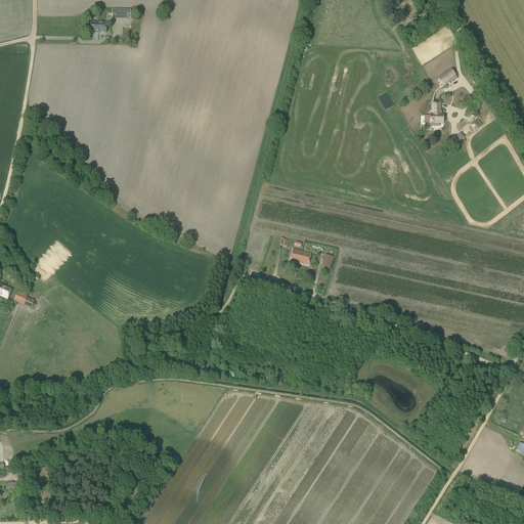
[(455,76),(451,70),(450,70),(437,80),(441,85),(441,86),(454,76),(455,76)]
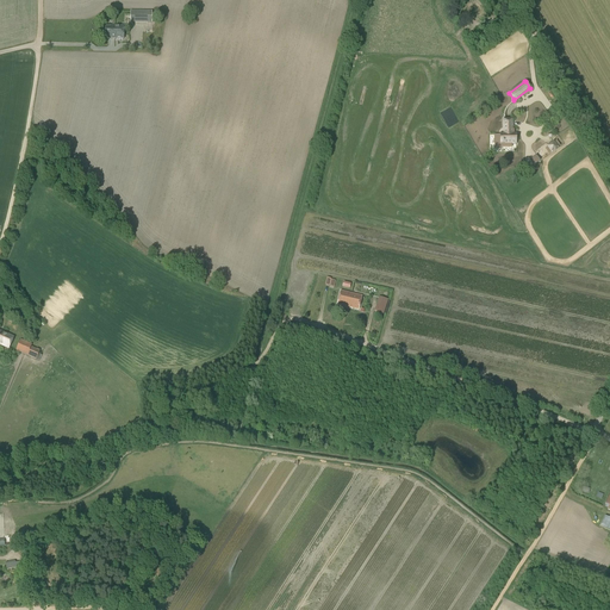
[(512,119),(503,119),(503,120),(503,134),(500,134),(500,147),(512,147),(512,144),(516,144),(516,135),(512,135),(512,119)]
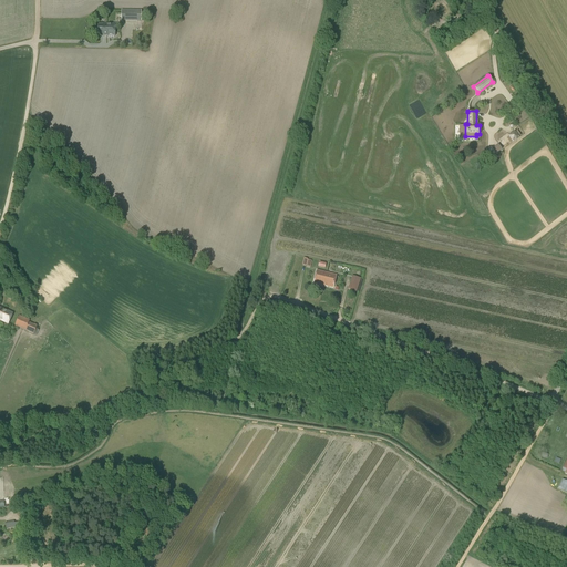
[(515,131),(507,136),(513,143),(519,138),(515,131)]
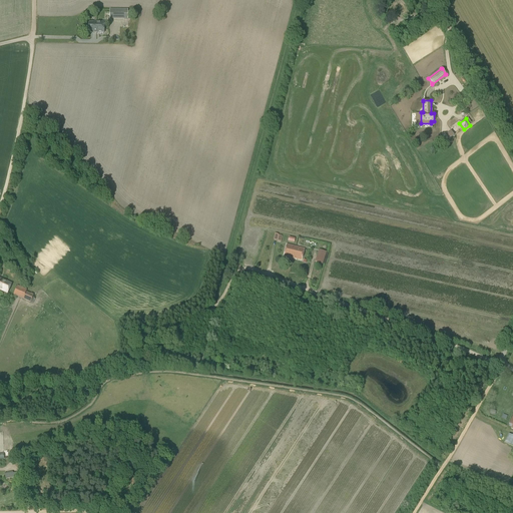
[(446,133),(450,138),(455,135),(451,130),(446,133)]
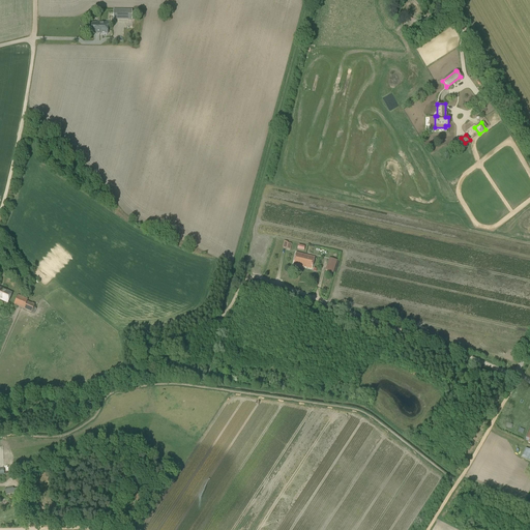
[(303,267),(305,255),(297,253),(294,265),(303,267)]
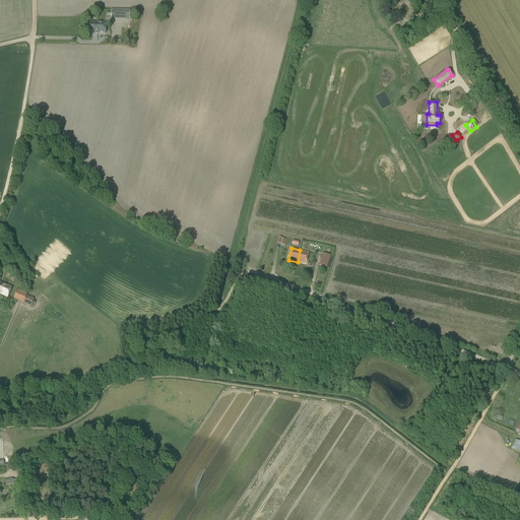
[(300,250),(298,262),(307,264),(309,252),(300,250)]
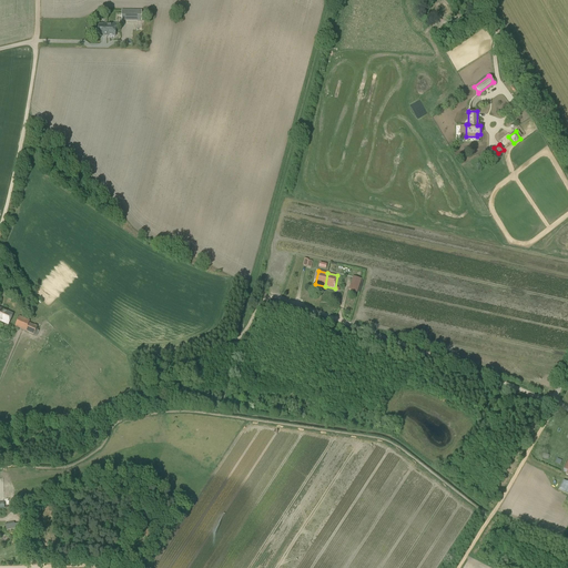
[(357,292),(362,279),(353,276),(348,290),(357,292)]
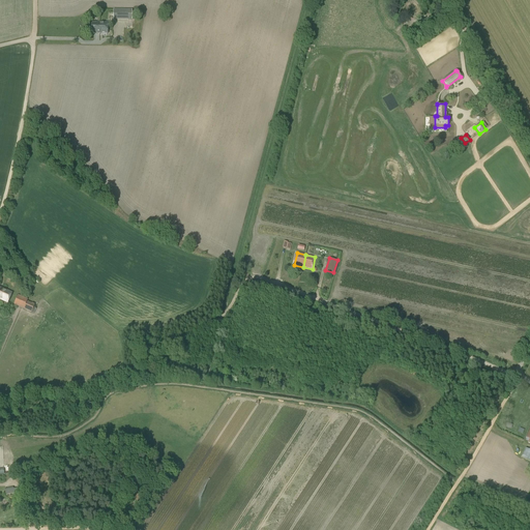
[(0,298),(8,302),(12,293),(0,287),(0,298)]
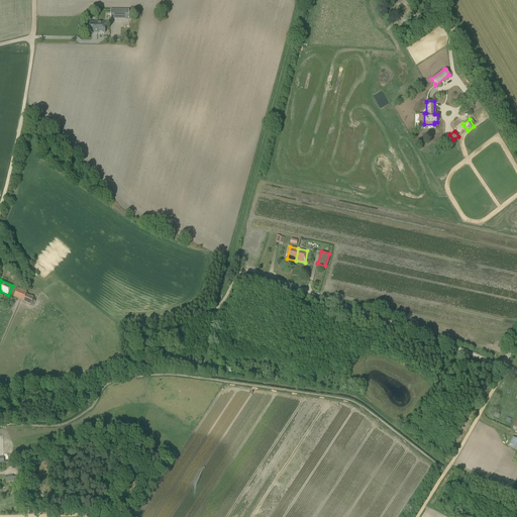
[(30,305),(34,297),(27,294),(27,292),(17,288),(13,297),(30,305)]
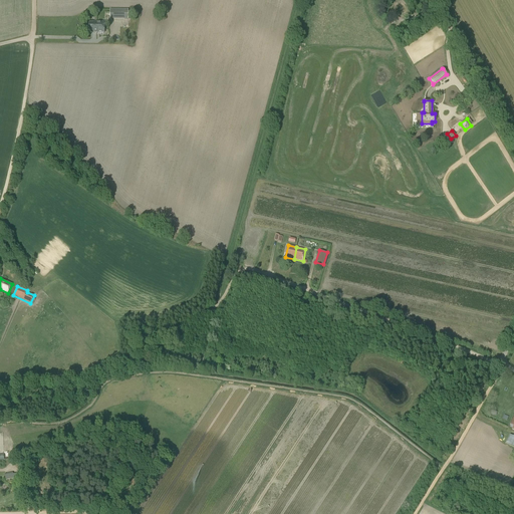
[(513,447),(513,416),(509,427),(512,429),(512,430),(513,430),(513,434),(513,436),(509,435),(505,443),(513,447)]
